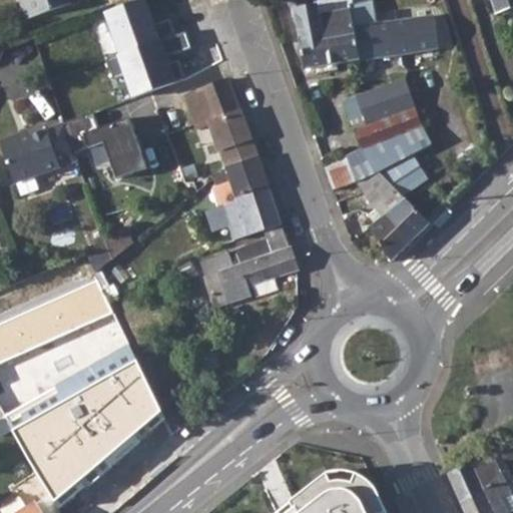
[(21,0),(22,1),(17,2),(24,21),(71,5),(68,0),(21,0)]
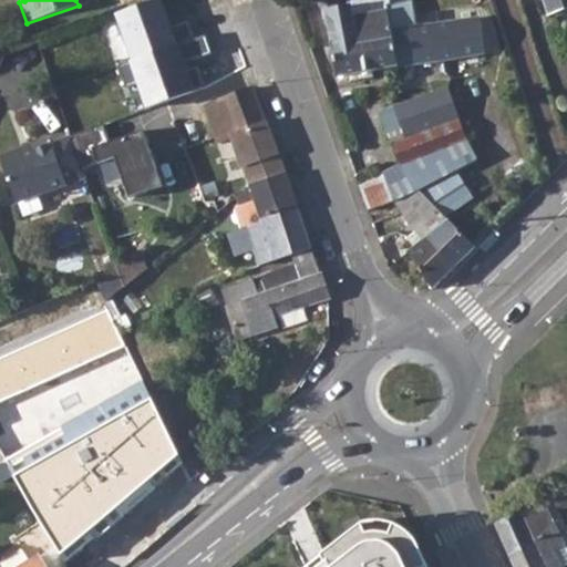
[(194,92),(164,0),(151,0),(113,12),(144,107),(194,92)]
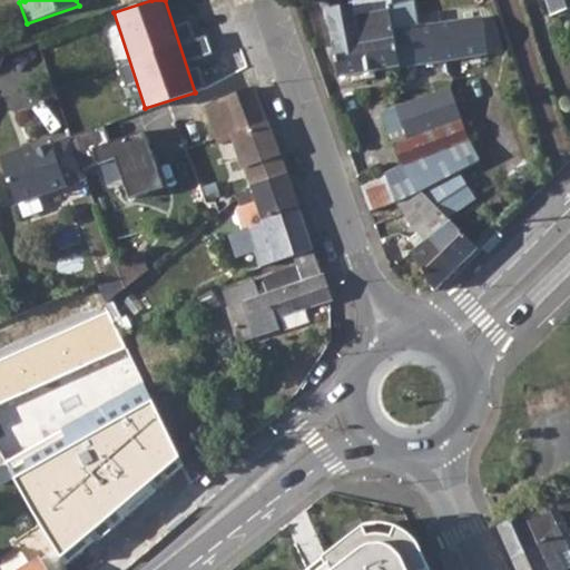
[(569,0),(548,0),(552,16),(569,10),(569,0)]
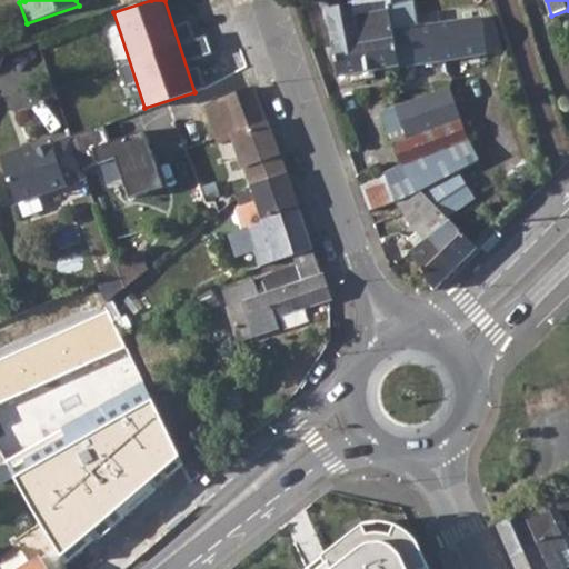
[(402,9),(390,12),(400,65),(487,53),(482,20),(456,23),(452,6),(402,12),(402,9)]
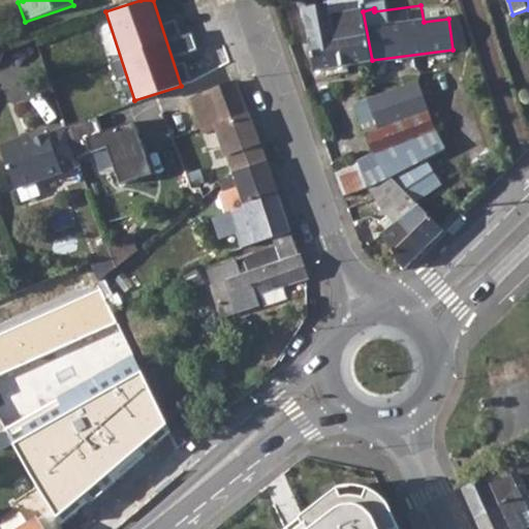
[(309,38),(314,71),(372,60),(363,11),(363,8),(325,17),(330,34),(309,38)]
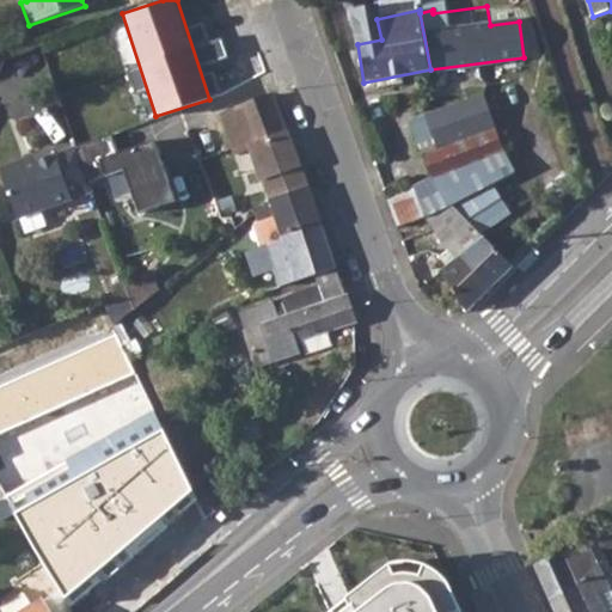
[(426,115),(426,116),(427,117),(438,147),(493,127),(495,126),(483,93),(426,115)]
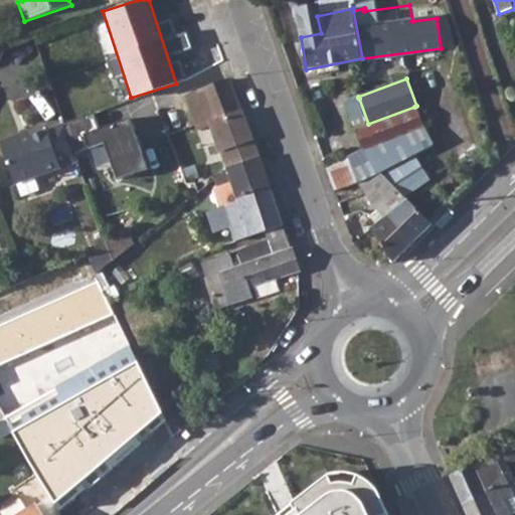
[(230,79),(199,91),(200,94),(210,122),(226,166),(259,155),(230,79)]
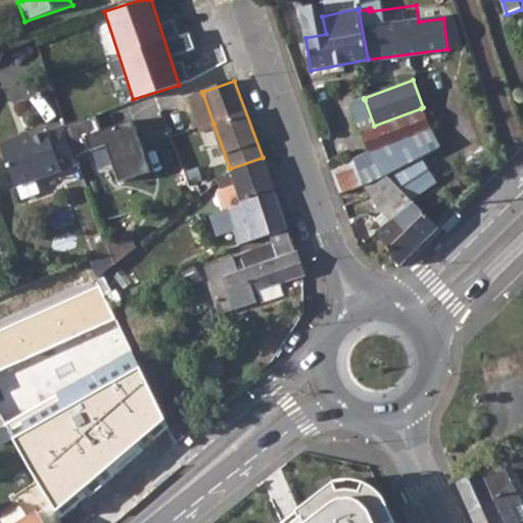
[(214,124),(203,95),(189,101),(199,129),(214,124)]
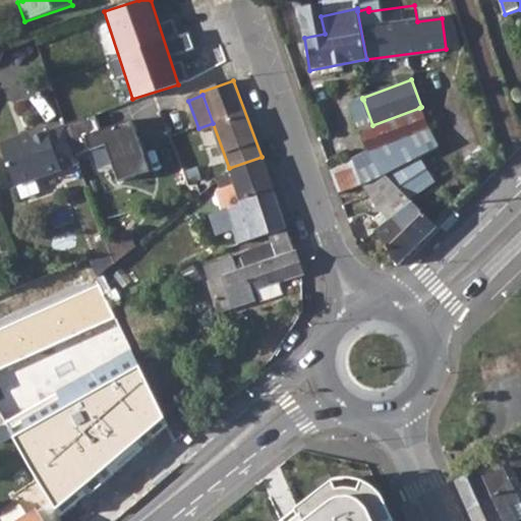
[(359,131),(362,130),(372,126),(372,125),(363,100),(349,106),(359,131)]
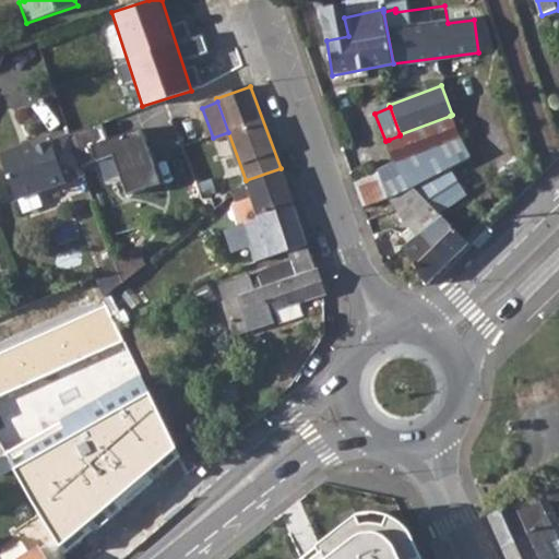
[(378,168),(379,170),(389,198),(391,197),(414,187),(450,168),(451,169),(471,158),(463,142),(461,138),(459,139),(450,116),(400,134),(400,135),(389,140),(396,161),(378,168)]
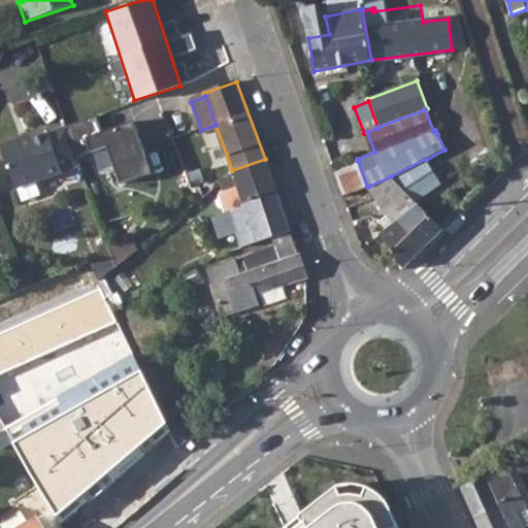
[(98,132),(94,120),(67,129),(77,158),(94,153),(101,171),(113,167),(121,187),(155,175),(136,119),(98,132)]
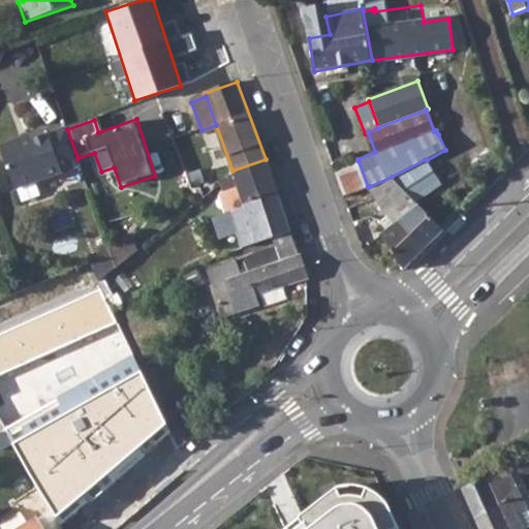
[(67,129),(43,136),(57,174),(80,165),(78,158),(67,129)]
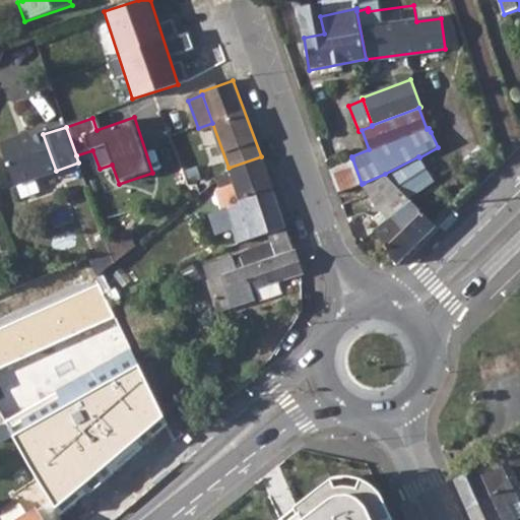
[(43,134),(22,141),(21,137),(0,144),(0,149),(13,186),(56,171),(43,134)]
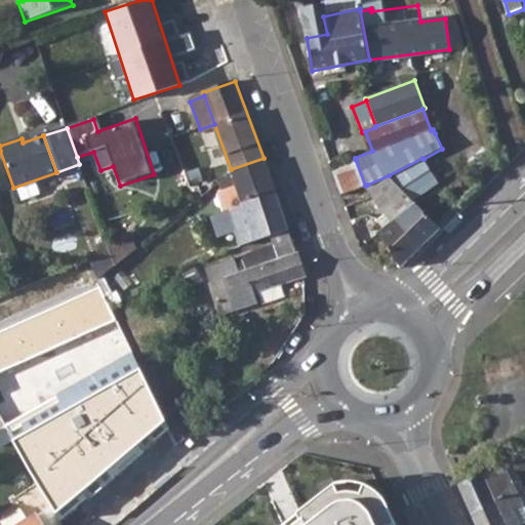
[(231,171),(218,182),(221,190),(216,192),(224,212),(212,216),(218,237),(236,232),(241,245),(270,236),(289,230),(264,158),(231,169),(231,171)]
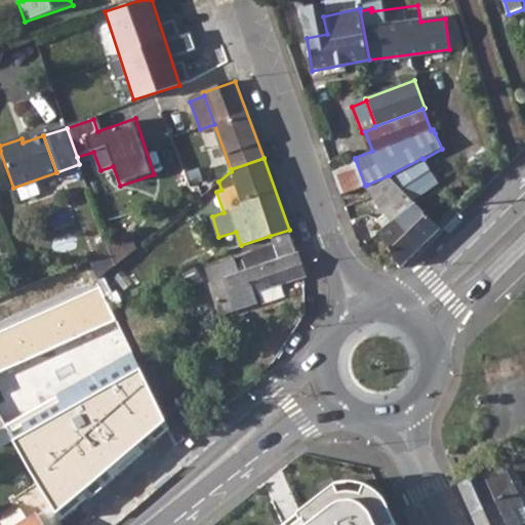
[(422,158),(389,175),(413,199),(440,184),(423,159),(422,158)]
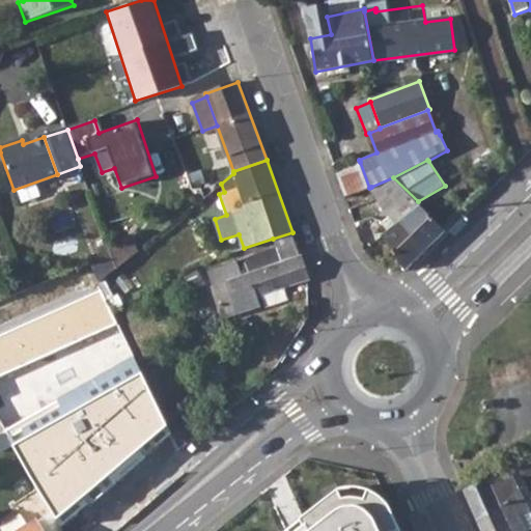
[(360,162),(337,171),(346,196),(364,190),(369,188),(360,162)]
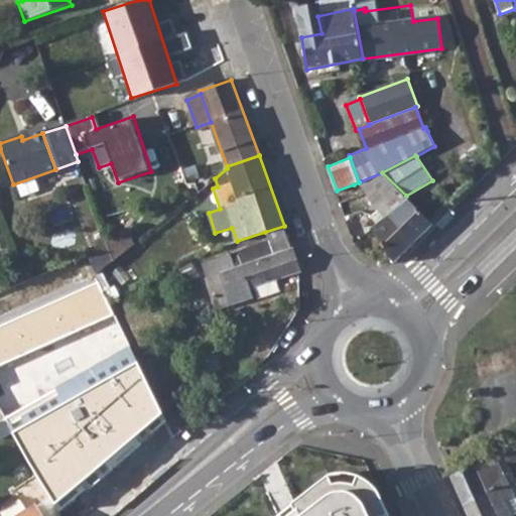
[(390,214),(415,242),(434,224),(406,196),(382,172),(361,181),(362,182),(366,190),(379,210),(383,207),(390,214)]
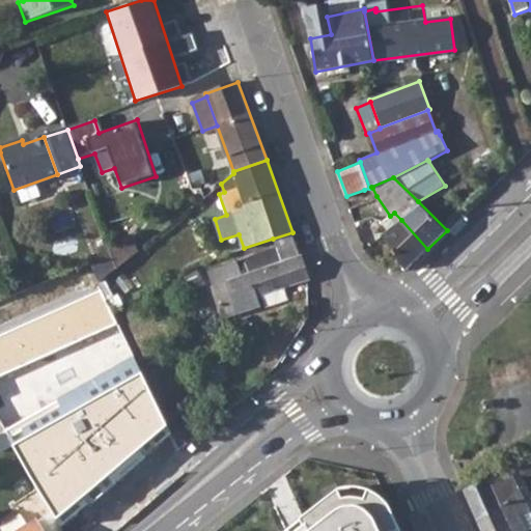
[(394,213),(390,216),(396,224),(401,220),(394,213)]
